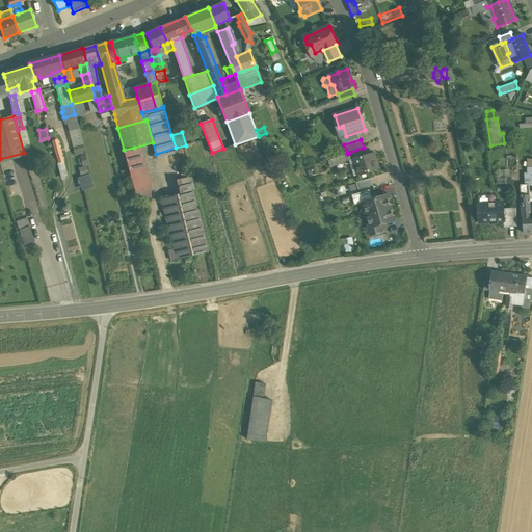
[(58,163),(62,162),(57,140),(52,141),(58,163)]
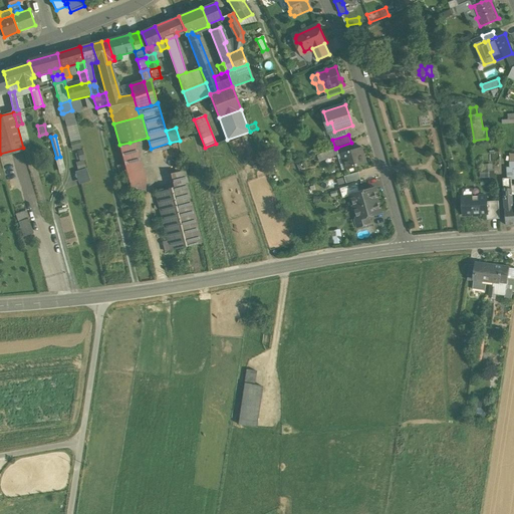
[(143,192),(130,143),(119,145),(124,164),(126,173),(133,195),(143,192)]
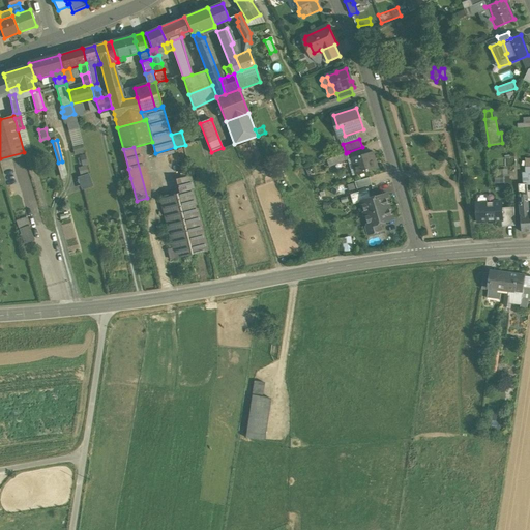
[(346,153),(336,157),(337,164),(350,159),(348,152),(346,153)]
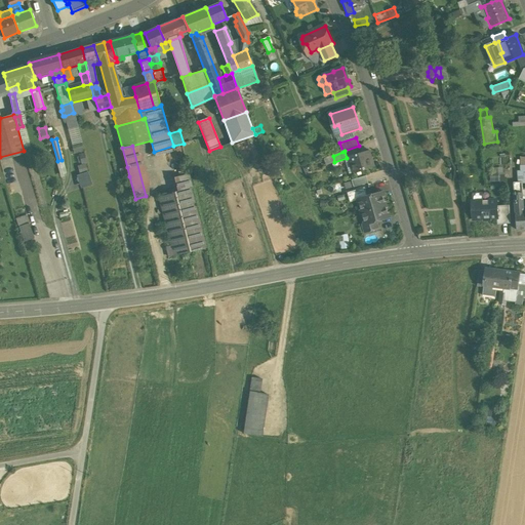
[(370,151),(350,157),(352,164),(355,163),(357,172),(375,167),(370,151)]
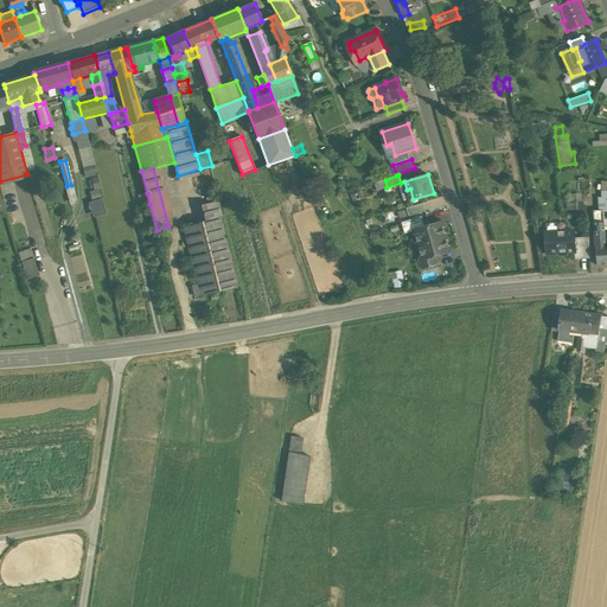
[(147,193),(140,195),(142,206),(149,204),(147,193)]
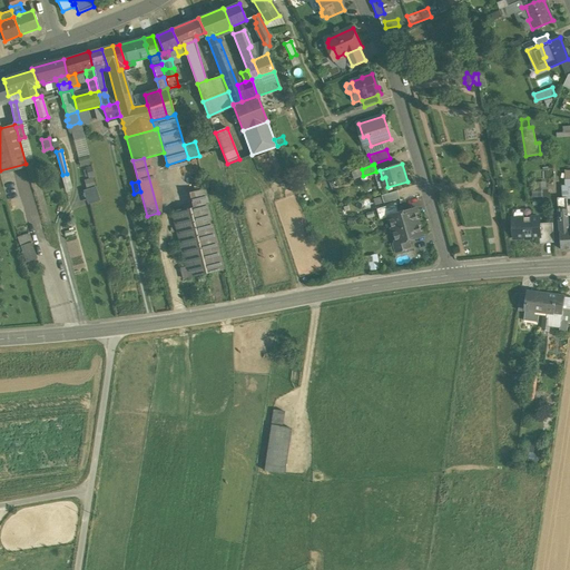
[(546,187),(546,182),(532,182),(532,196),(541,196),(541,187),(546,187)]
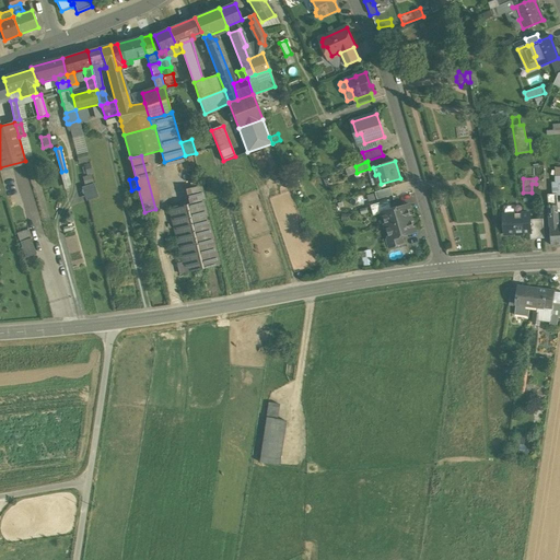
[(80,186),(84,199),(96,196),(92,183),(80,186)]
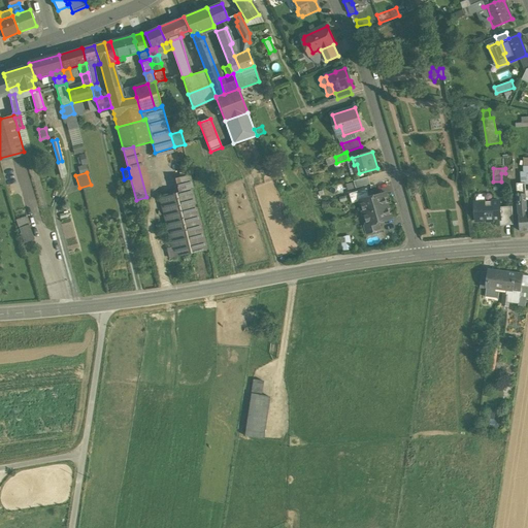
[(369,176),(355,182),(357,189),(371,185),(369,176)]
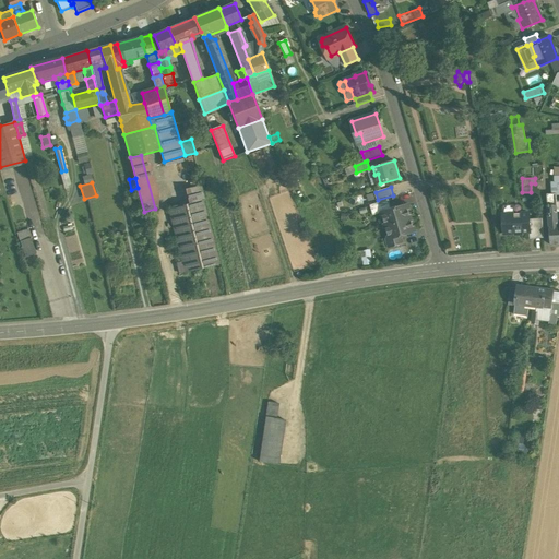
[(547,194),(548,205),(556,205),(557,205),(556,195),(556,194),(552,194),(547,194)]
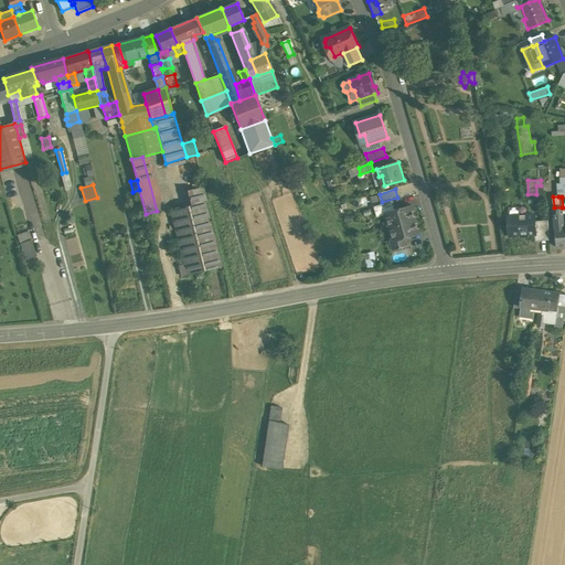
[(205,202),(171,211),(184,264),(179,266),(182,277),(222,267),(205,202)]
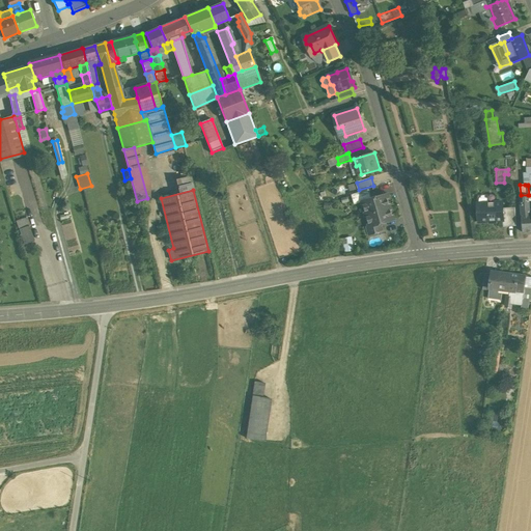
[(369,190),(353,195),(355,204),(363,202),(372,199),(369,190)]
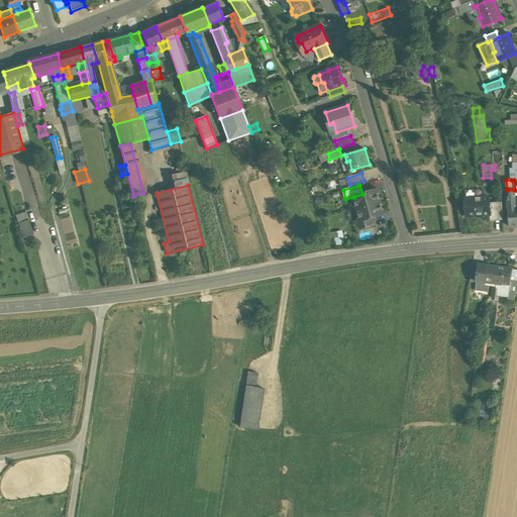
[(363,194),(353,197),(357,209),(381,202),(377,190),(363,194)]
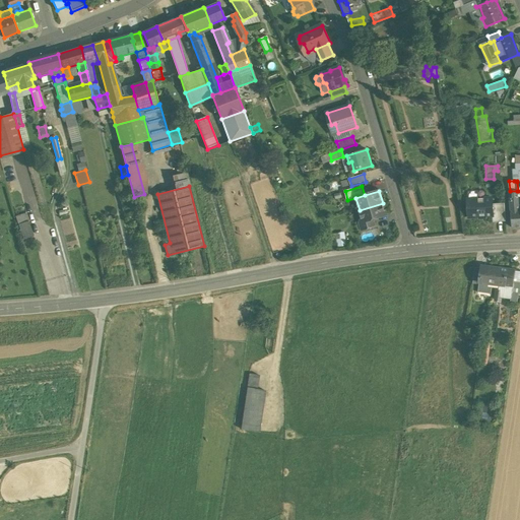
[(517,191),(510,191),(511,212),(519,211),(517,191)]
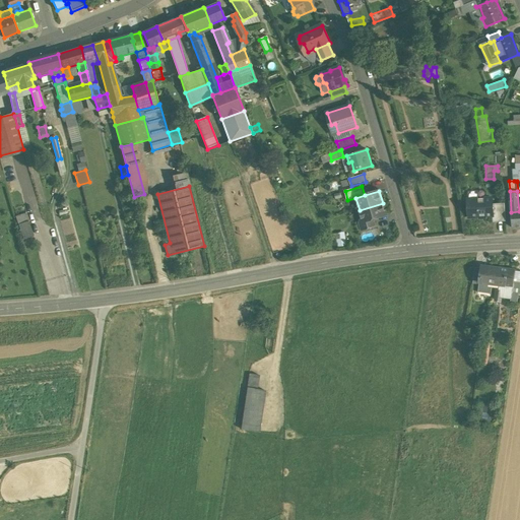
[(492,198),(467,199),(468,217),(493,216),(492,204),(492,198)]
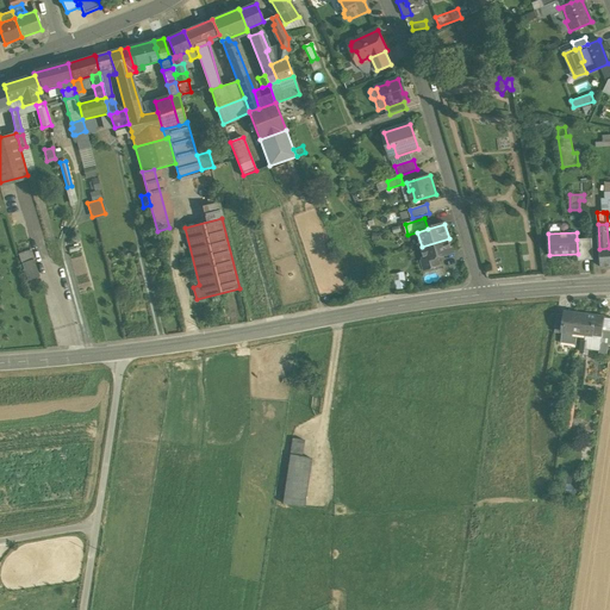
[(449,238),(422,247),(425,260),(422,261),(424,271),(442,266),(440,256),(453,253),(449,238)]
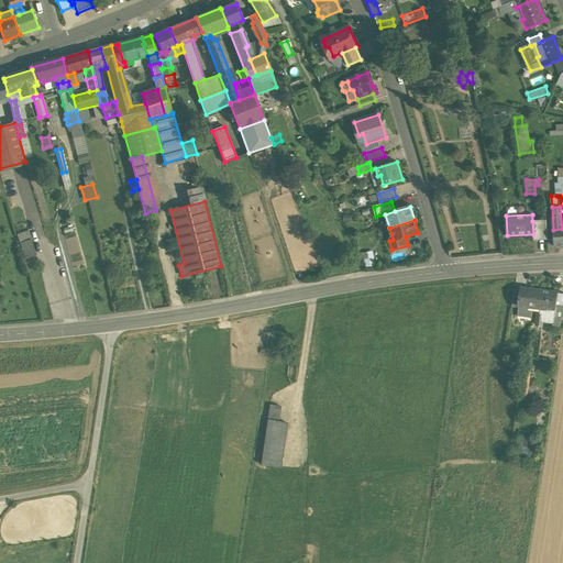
[(545,220),(532,221),(533,234),(533,241),(548,240),(545,220)]
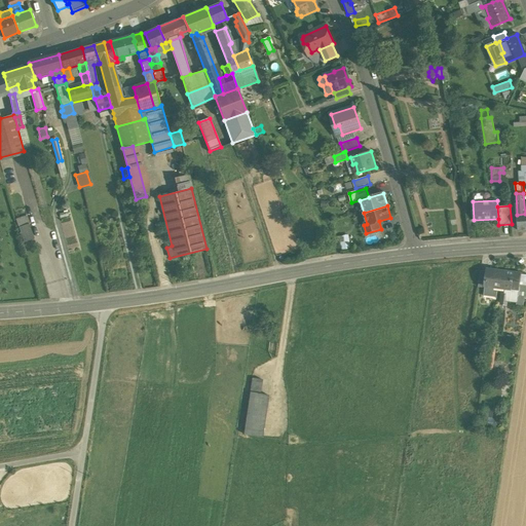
[(525,213),(525,214),(517,215),(519,230),(525,229),(525,213)]
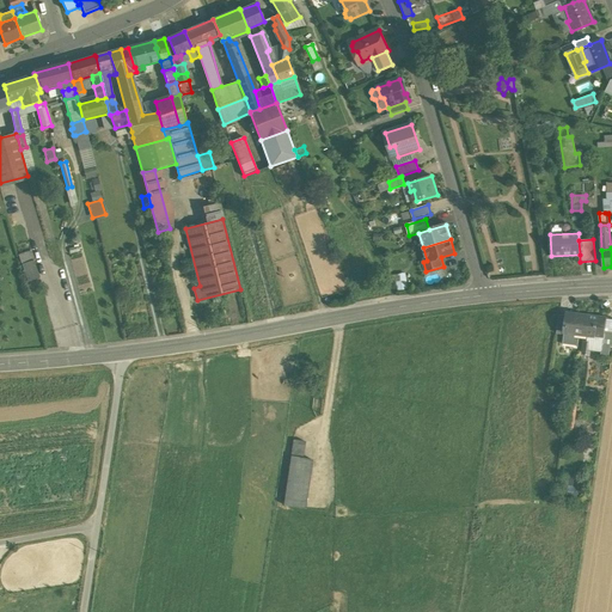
[(31,251),(19,256),(23,265),(35,262),(31,251)]
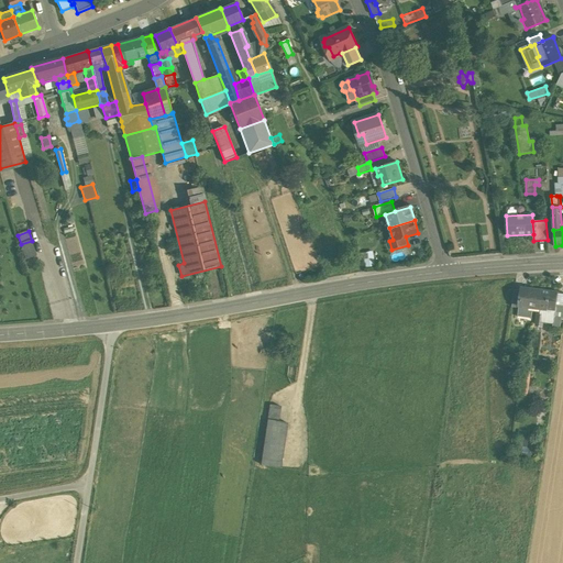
[(32,241),(21,244),(26,260),(36,255),(32,241)]
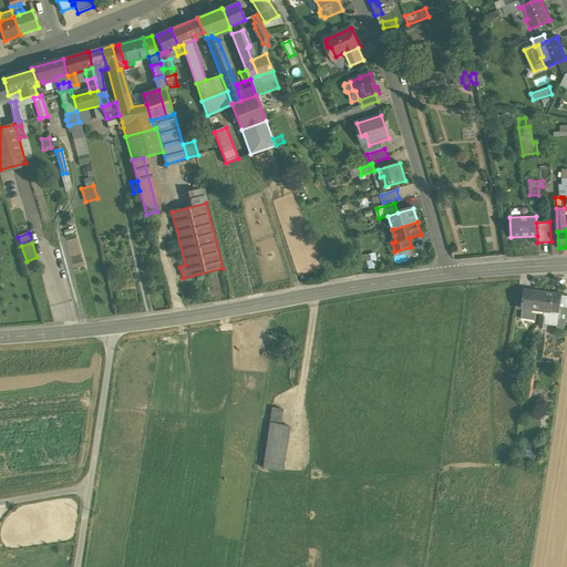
[(375,253),(364,254),(366,268),(377,267),(375,253)]
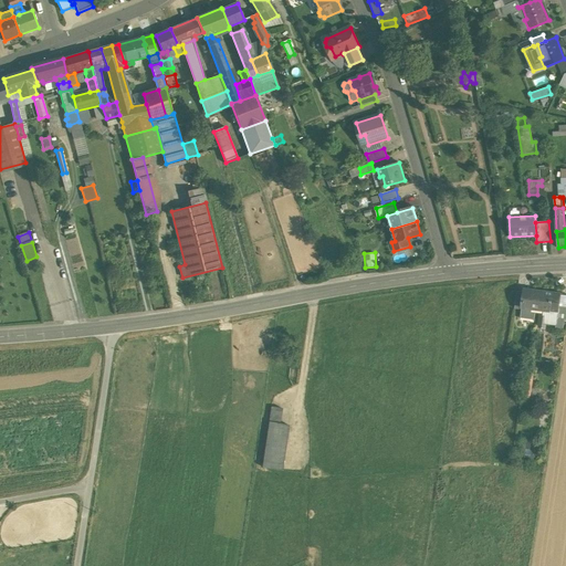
[(543,291),(524,289),(524,292),(522,308),(535,310),(541,311),(543,291)]
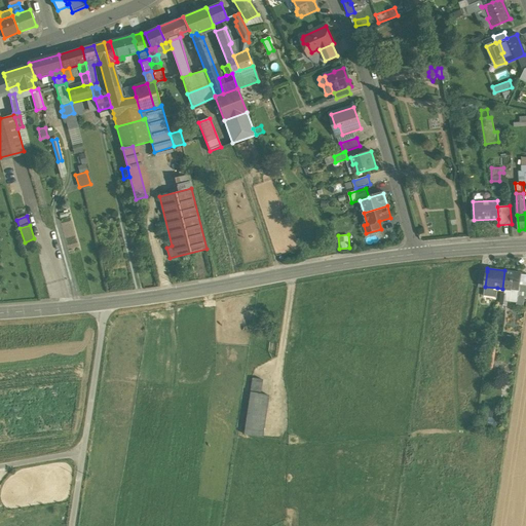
[(487,271),(481,270),(478,287),(485,288),(485,287),(487,271)]
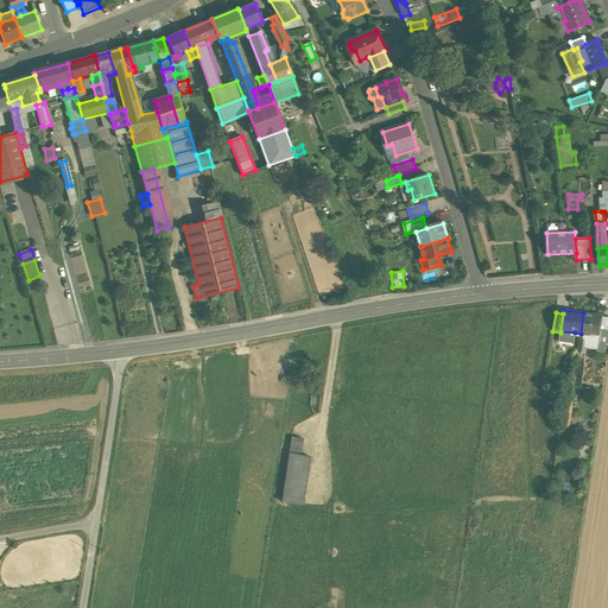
[(602,316),(583,312),(581,334),(599,336),(600,336),(600,334),(603,335),(603,329),(605,327),(601,325),(602,316)]
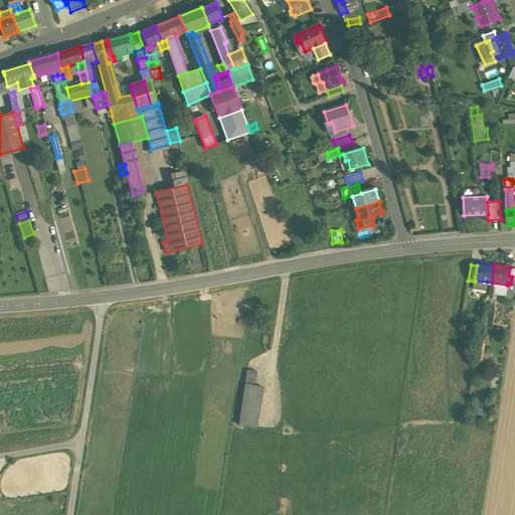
[(487,282),(475,281),(475,282),(474,289),(486,290),(487,282)]
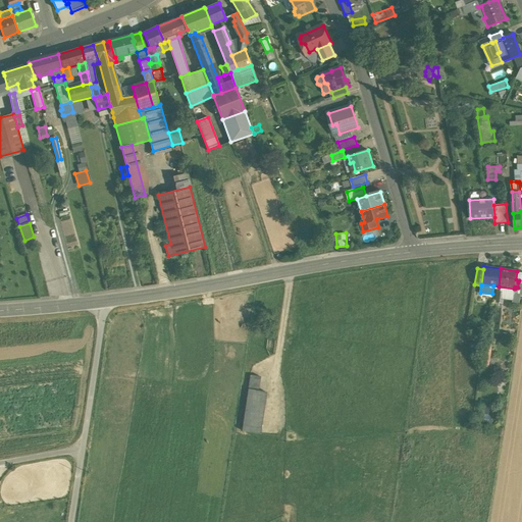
[(521,295),(514,294),(512,303),(519,304),(521,295)]
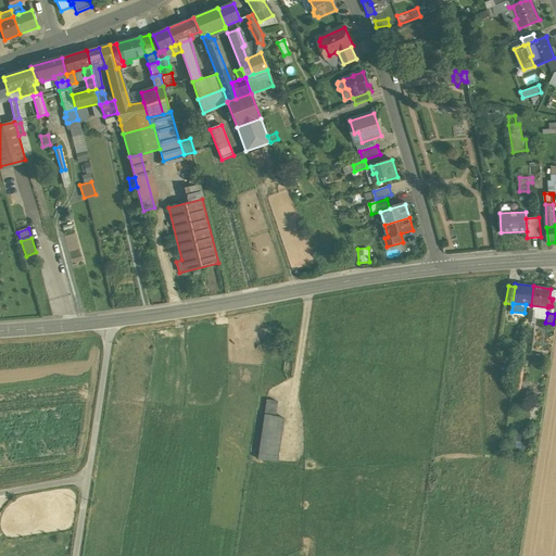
[(282,417),(264,415),(257,458),(267,460),(276,462),(282,417)]
